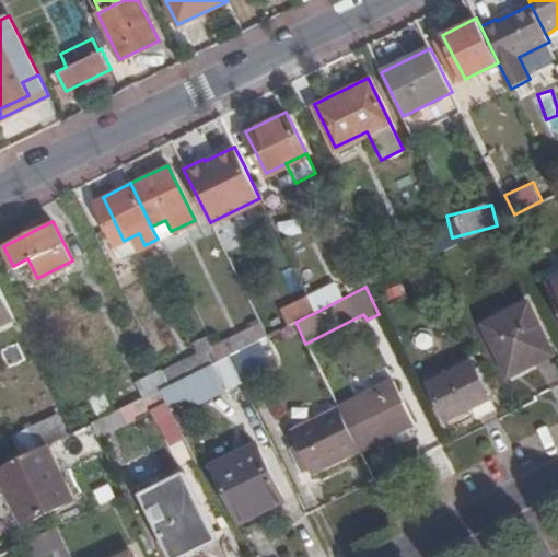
[(0,323),(14,317),(0,289),(0,323)]
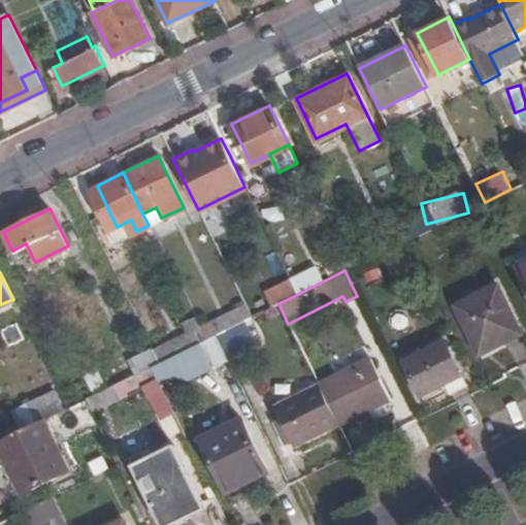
[(290,276),(264,289),(271,305),(297,293),(290,276)]
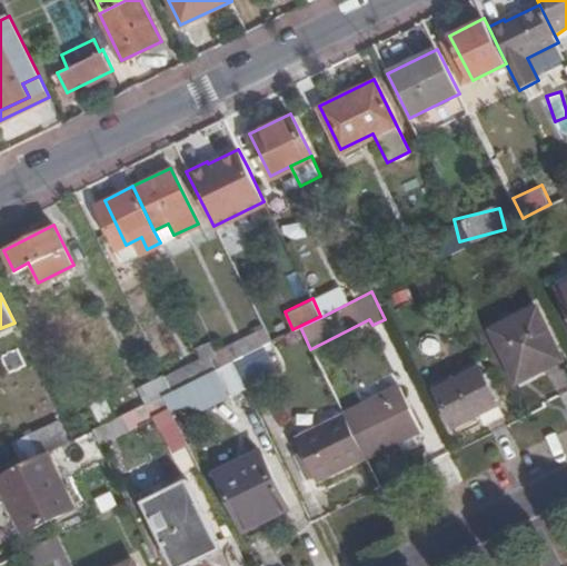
[(537,307),(493,329),(517,380),(544,367),(541,361),(559,353),(537,307)]
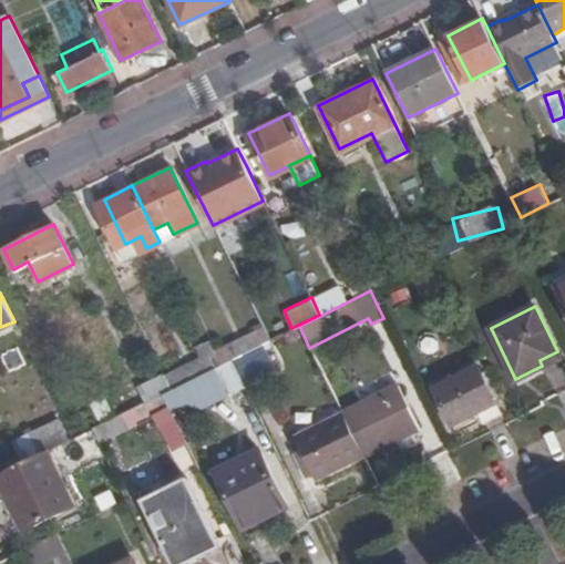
[(264,328),(214,352),(221,365),(228,361),(263,344),(269,340),(264,328)]
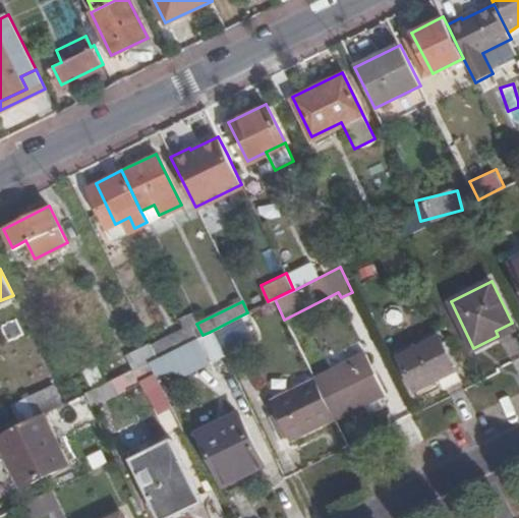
[(210,332),(221,355),(252,339),(241,315),(210,332)]
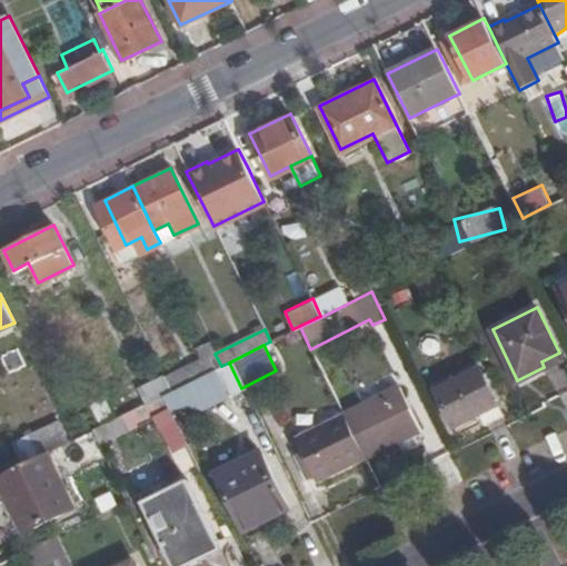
[(215,354),(167,377),(173,389),(216,369),(221,366),(215,354)]
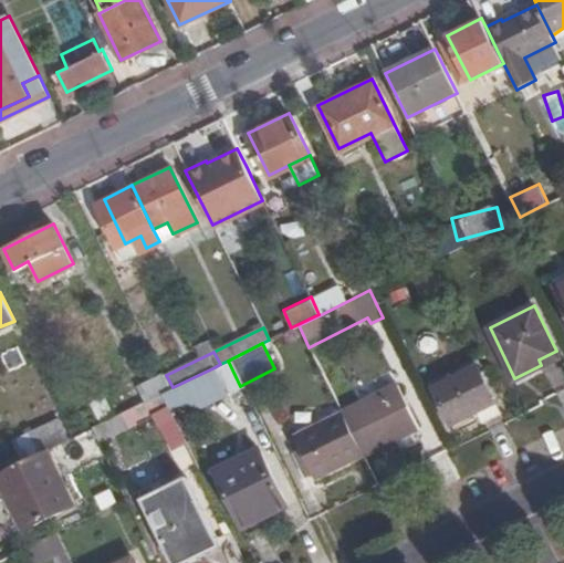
[(220,364),(215,367),(227,393),(240,386),(228,361),(220,364)]
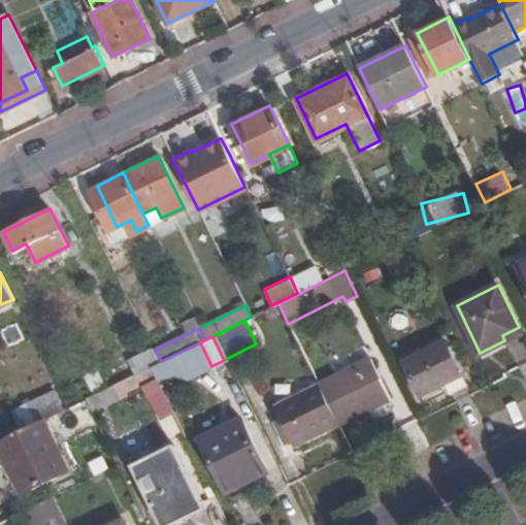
[(421,394),(463,373),(447,340),(405,360),(421,394)]
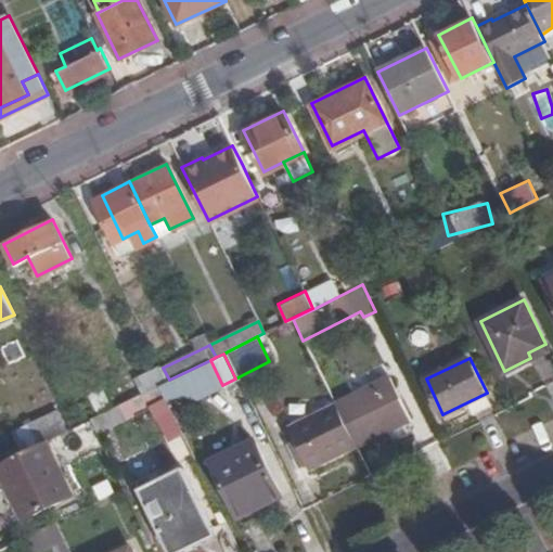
[(169,380),(163,368),(139,379),(145,392),(157,385),(169,380)]
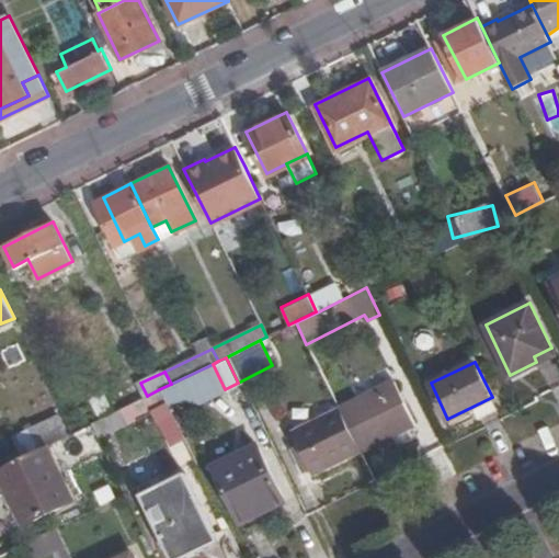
[(337,408),(357,450),(415,421),(396,379),(337,408)]
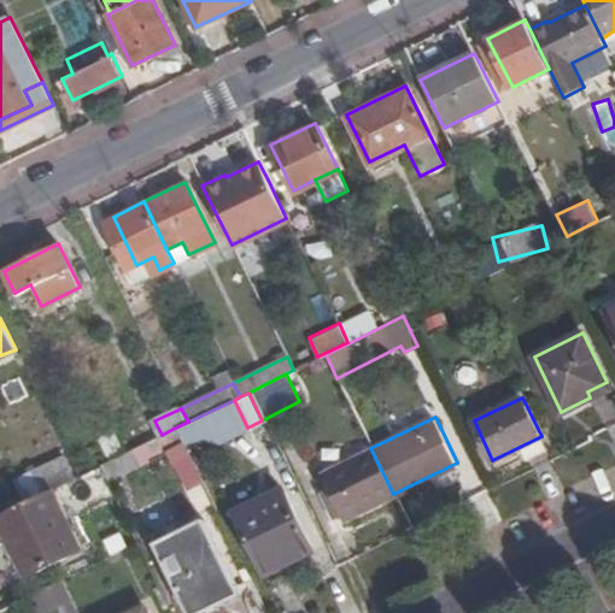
[(100,460),(106,477),(163,454),(157,438),(100,460)]
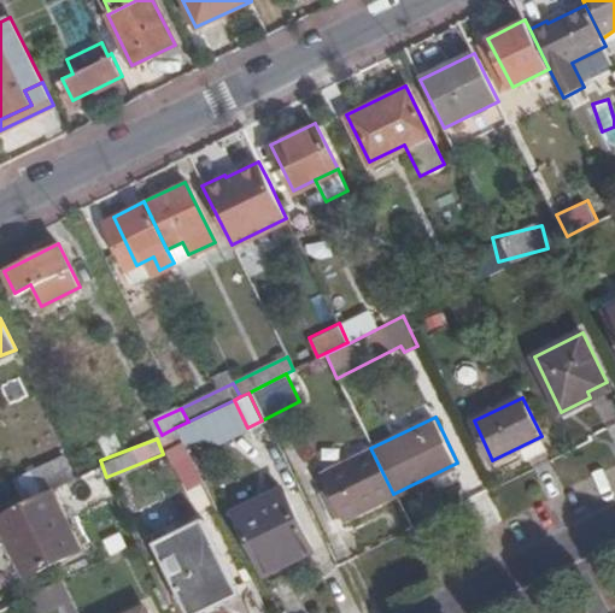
[(168,448),(187,489),(205,481),(186,440),(168,448)]
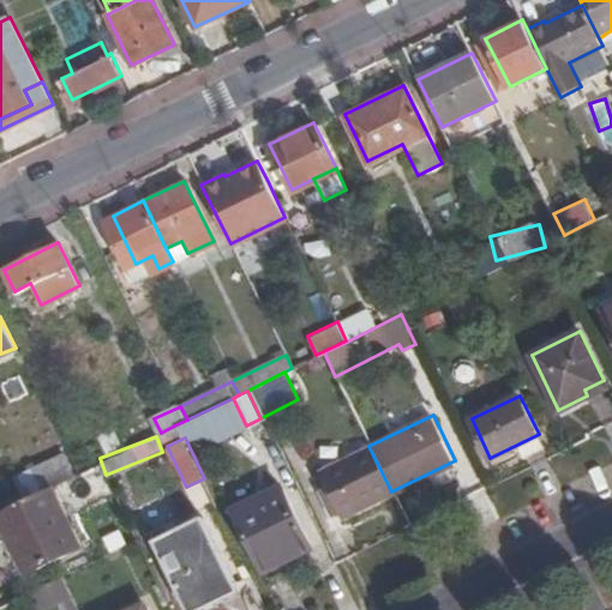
[(340,515),(391,491),(369,446),(318,470),(325,483),(337,509),(340,515)]
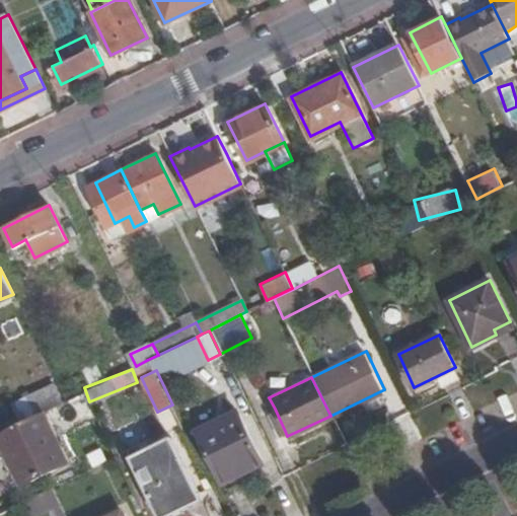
[(11,404),(17,417),(61,395),(55,383),(11,404)]
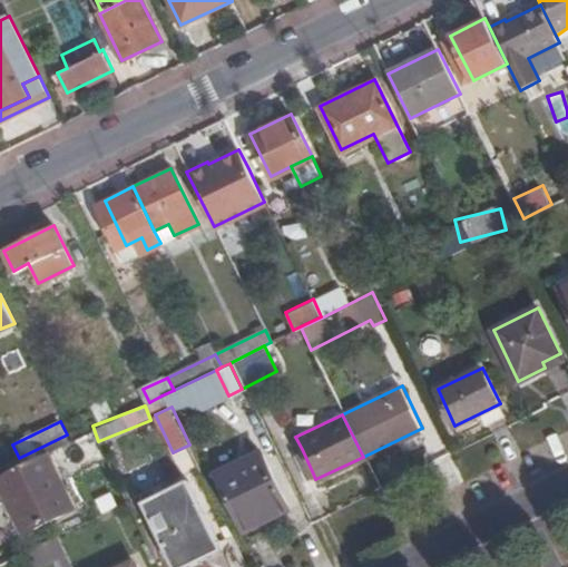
[(306,478),(313,473),(302,449),(294,452),(306,478)]
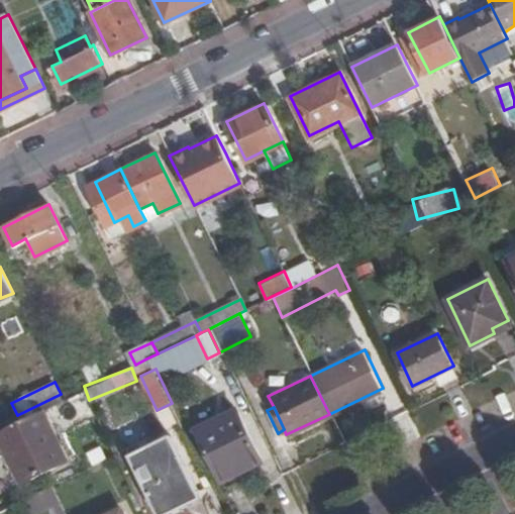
[(20,421),(0,430),(0,435),(22,481),(67,459),(42,410),(20,421)]
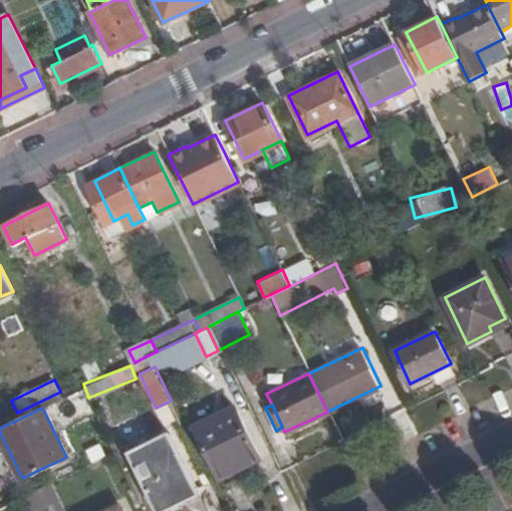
[(217,476),(239,466),(257,457),(233,409),(193,429),(217,476)]
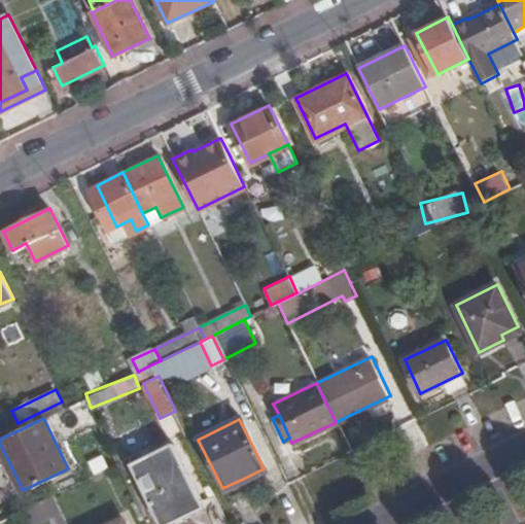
[(129,463),(159,523),(202,501),(173,442),(129,463)]
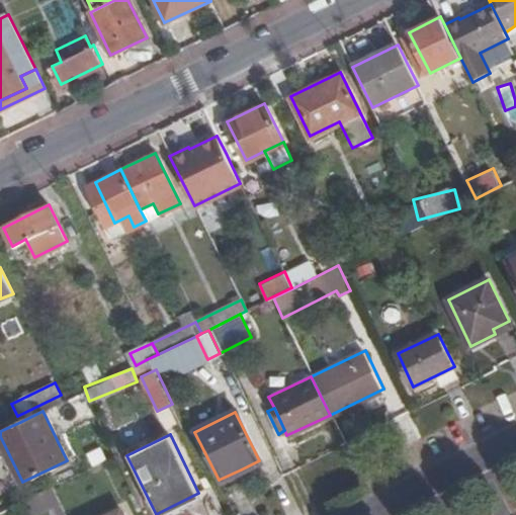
[(244,476),(241,469),(219,480),(222,487),(244,476)]
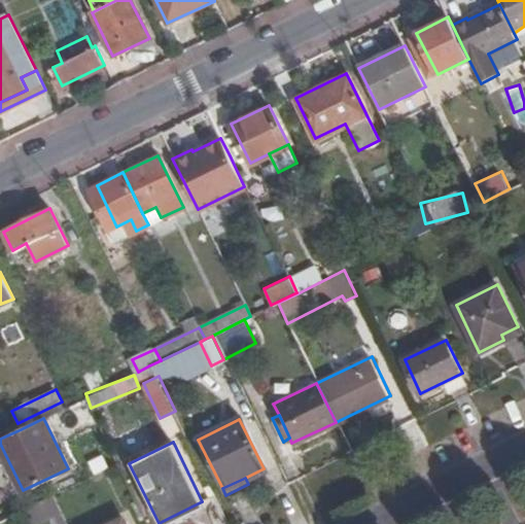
[(25,508),(32,522),(58,510),(50,495),(25,508)]
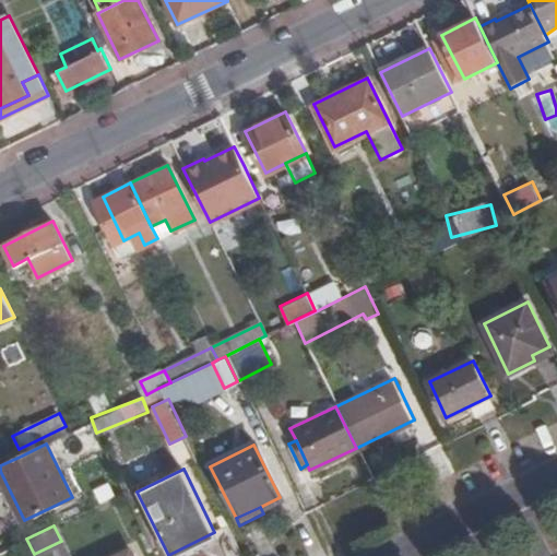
[(26,539),(21,541),(28,555),(30,555),(34,554),(26,539)]
